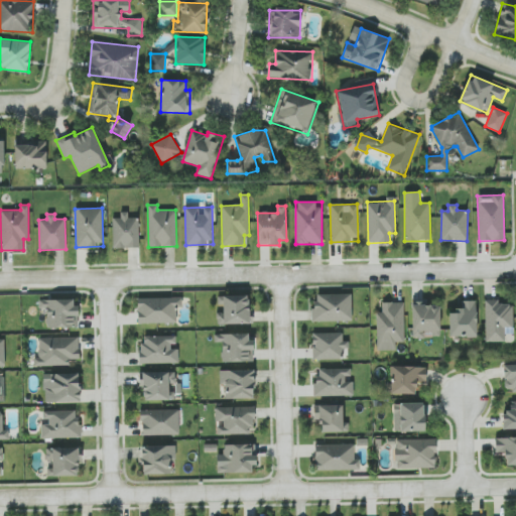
[(139,247),(139,218),(128,218),(127,215),(112,215),(113,248),(139,247)]
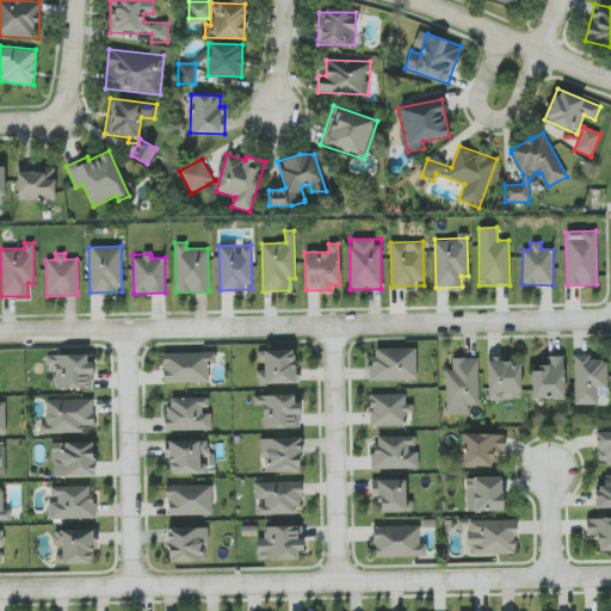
[(371,349),(372,381),(417,380),(415,347),(371,349)]
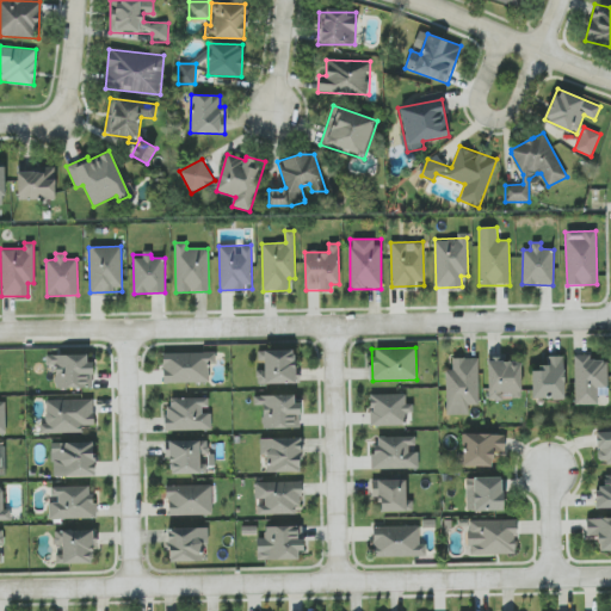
[(257,384),(296,383),(296,350),(258,351),(258,359),(264,359),(264,370),(257,370),(257,384)]
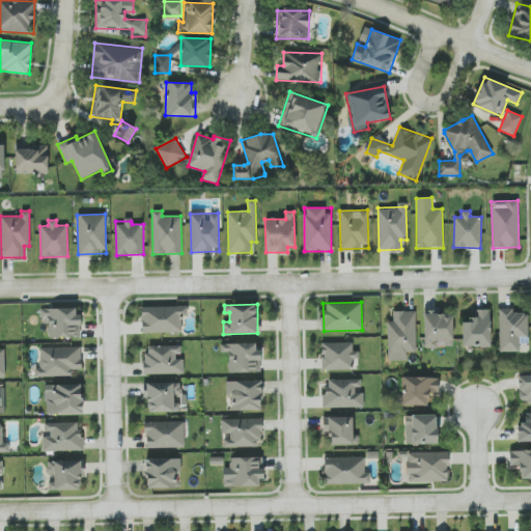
[(180,315),(188,315),(188,305),(141,307),(141,333),(182,332),(180,315)]
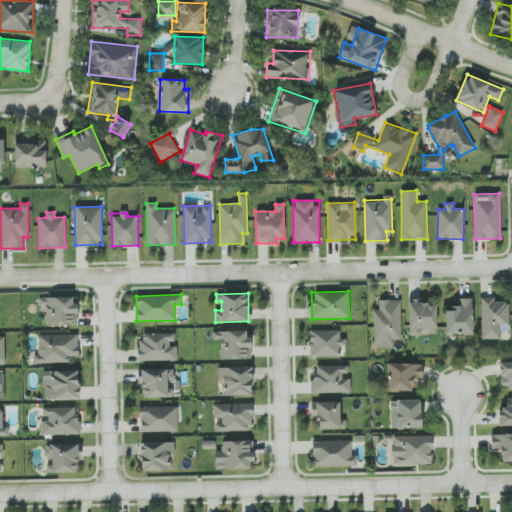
[(77,325),(76,297),(39,297),(39,306),(46,306),(47,326),(77,325)]
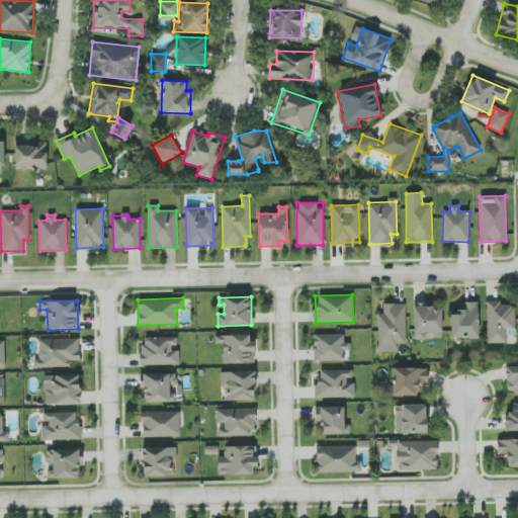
[(487,343),(506,343),(506,328),(515,328),(515,306),(501,306),(501,300),(487,300),(487,343)]
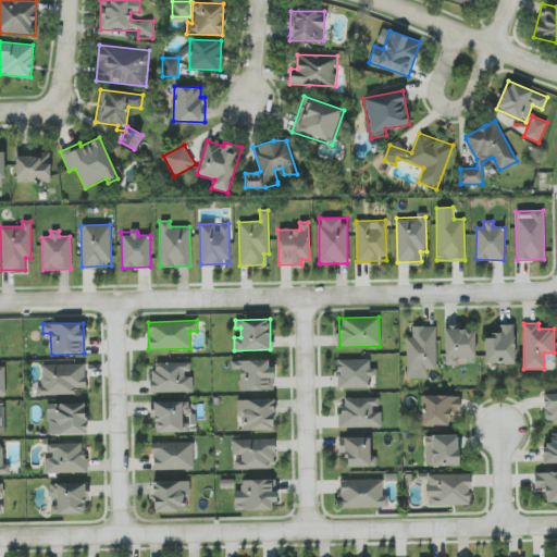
[(484,338),(484,363),(515,363),(515,325),(495,324),(495,338),(484,338)]
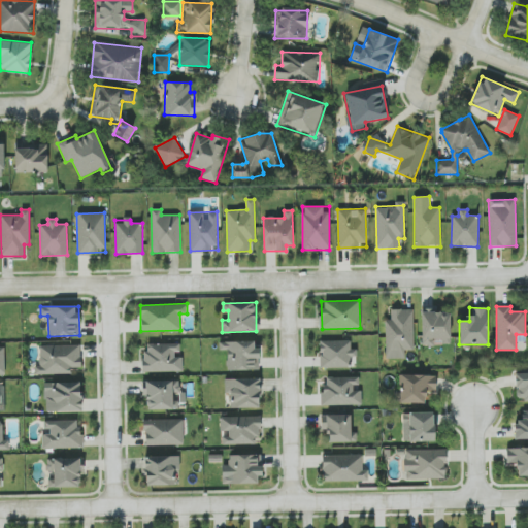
[(414,350),(413,309),(391,309),(391,319),(385,319),(386,359),(405,358),(405,350),(414,350)]
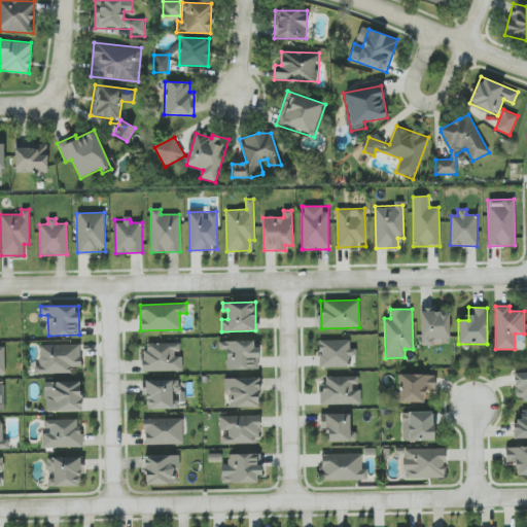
[(450,310),(421,309),(420,345),(432,345),(433,338),(442,338),(442,343),(449,343),(450,310)]
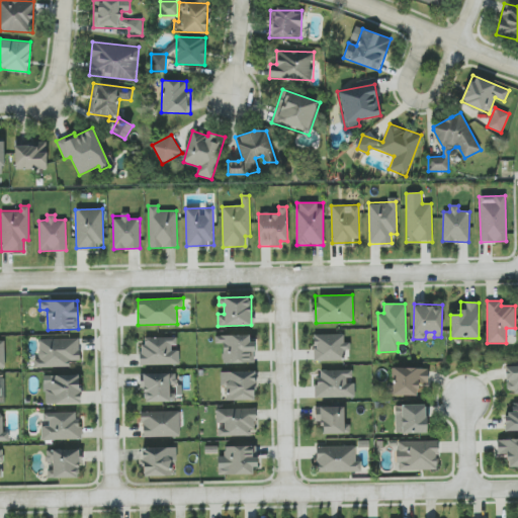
[(254,363),(253,334),(214,335),(214,344),(223,344),(223,363),(254,363)]
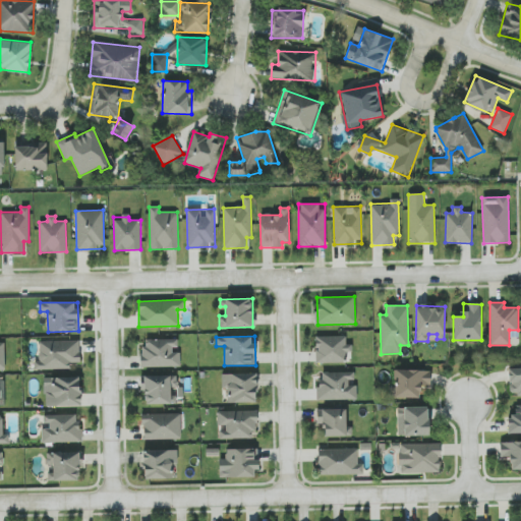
[(346,336),(314,337),(315,362),(351,361),(350,344),(346,344),(346,336)]
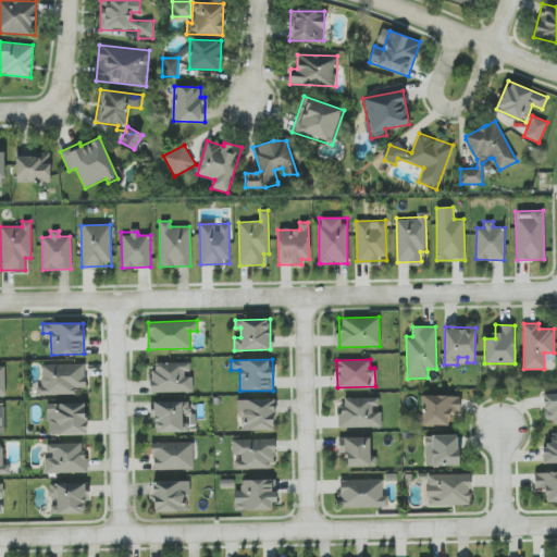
[(151,392),(193,392),(193,376),(184,376),(184,370),(190,370),(190,362),(151,362),(151,392)]
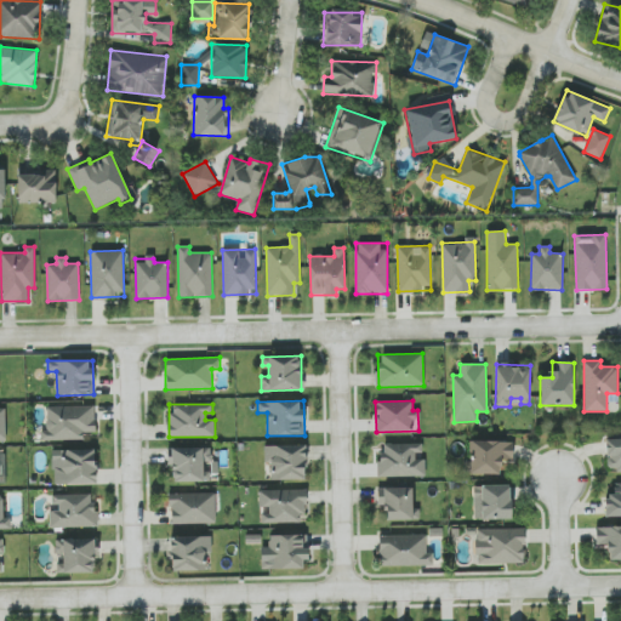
[(95,405),(44,406),(45,440),(84,439),(84,432),(96,432),(95,405)]
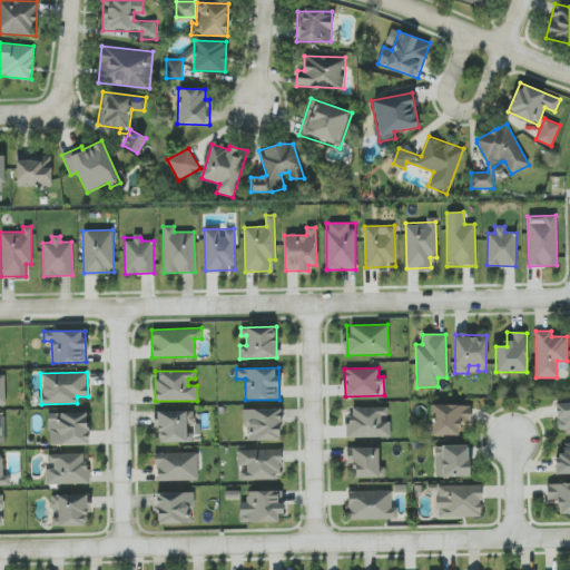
[(569,402),(556,403),(557,432),(569,431),(569,402)]
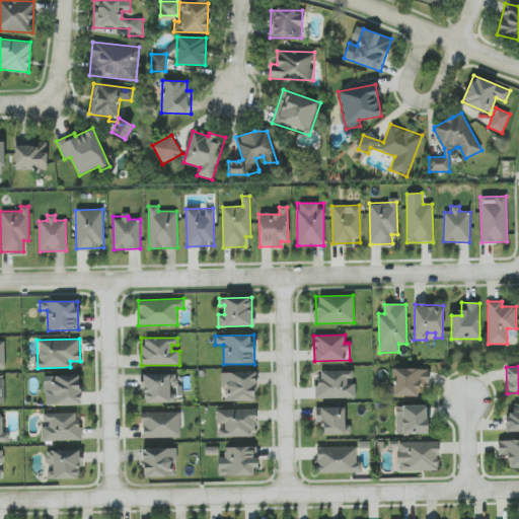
[(392,396),(418,396),(418,383),(429,383),(429,369),(392,368),(392,396)]
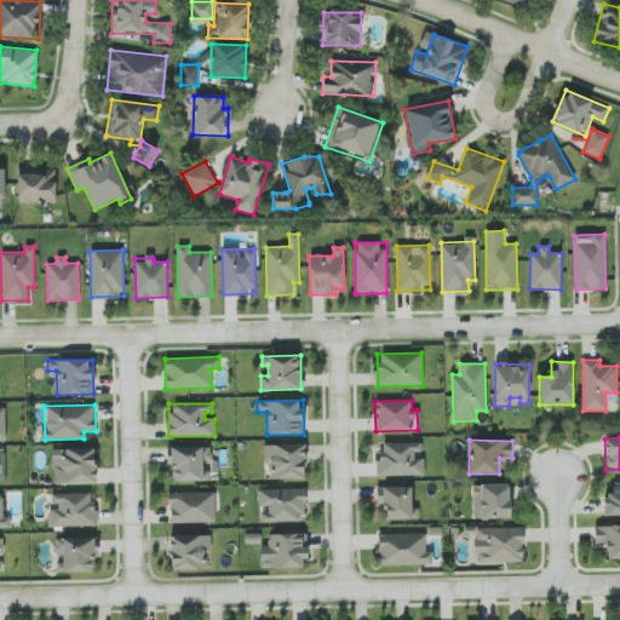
[(425,476),(425,459),(414,459),(414,452),(422,452),(422,443),(380,442),(379,475),(425,476)]
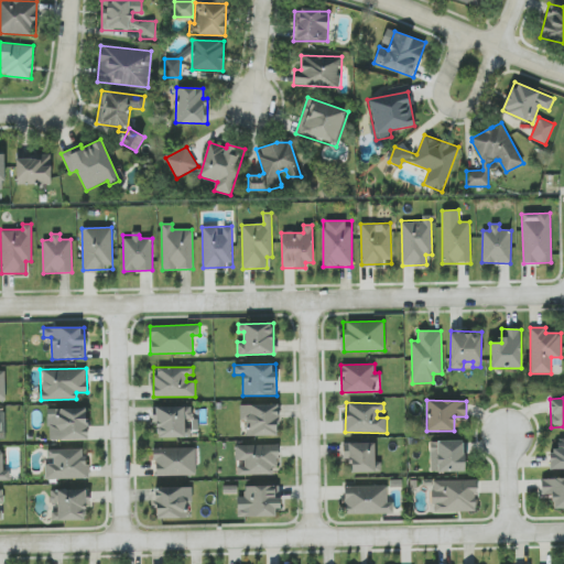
[(240,404),(241,436),(278,435),(277,403),(240,404)]
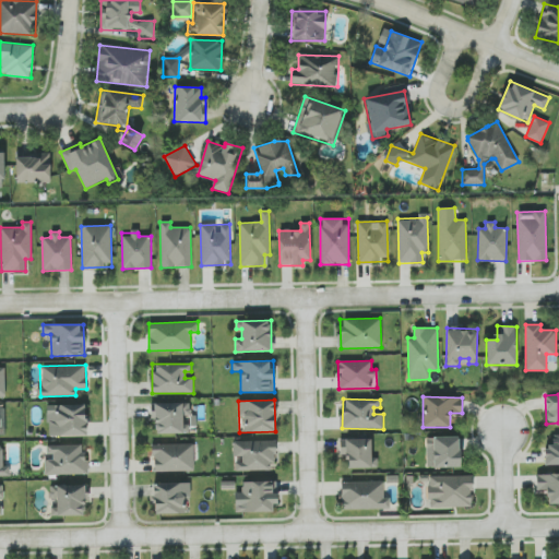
[(154,403),(154,433),(190,433),(189,403),(154,403)]
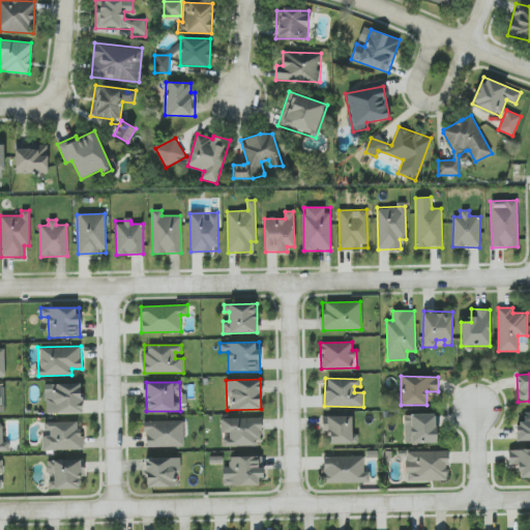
[(48,413),(82,413),(82,384),(49,383),(48,413)]
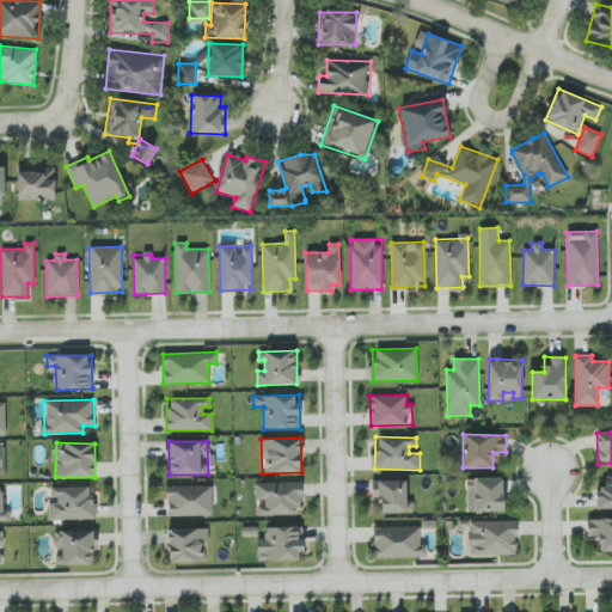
[(611,475),(605,476),(605,489),(595,489),(595,509),(611,508),(611,475)]
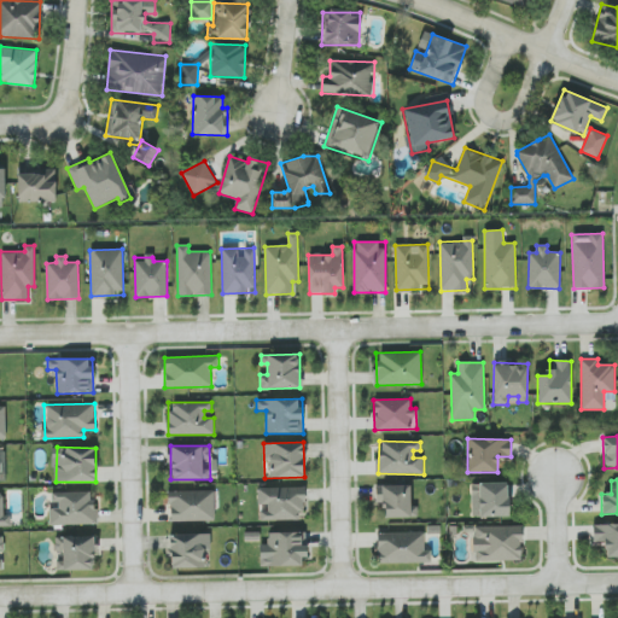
[(508,517),(508,482),(471,483),(472,517),(508,517)]
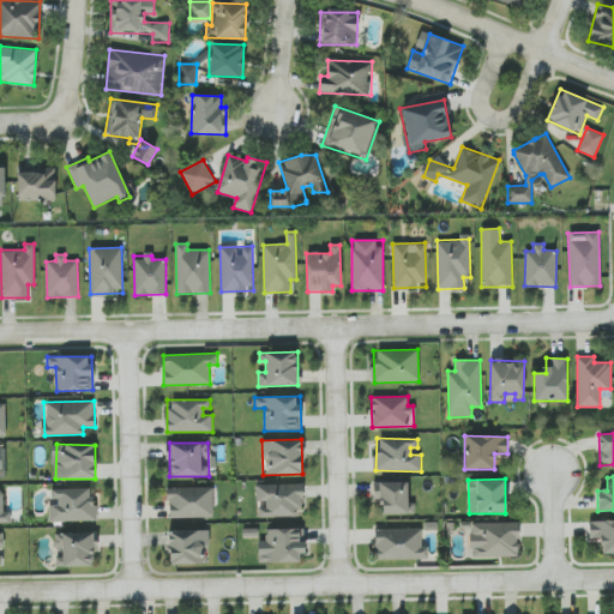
[(408,481),(373,482),(373,499),(383,499),(383,515),(415,513),(415,503),(408,503),(408,481)]
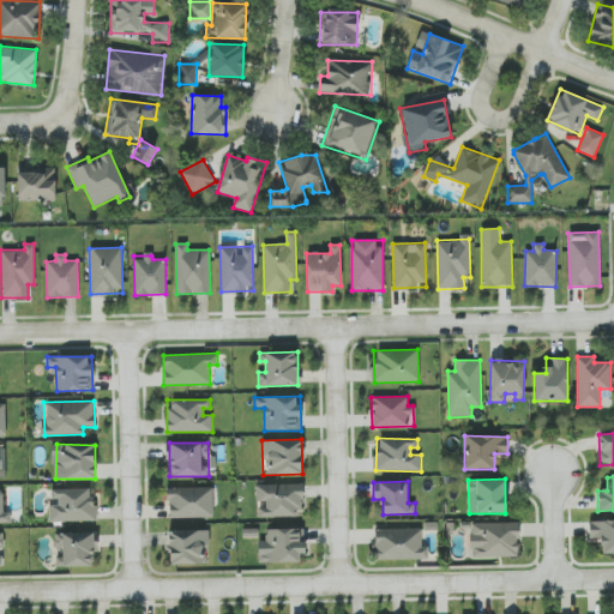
[(257,517),(304,516),(302,483),(256,485),(257,517)]
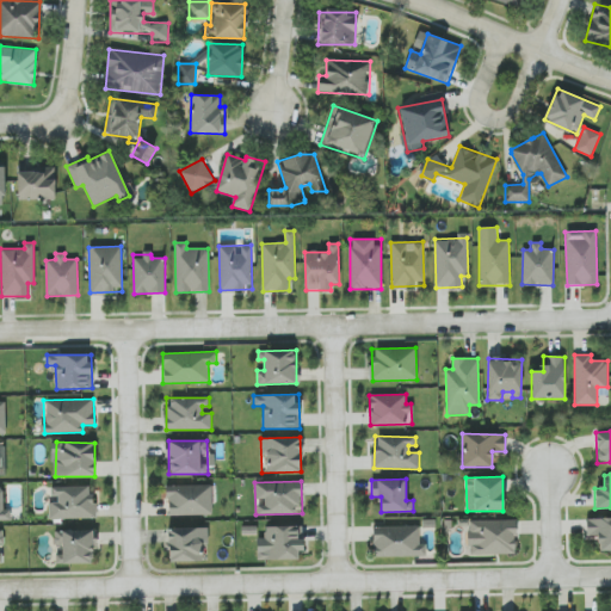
[(211,485),(167,486),(167,516),(213,514),(211,485)]
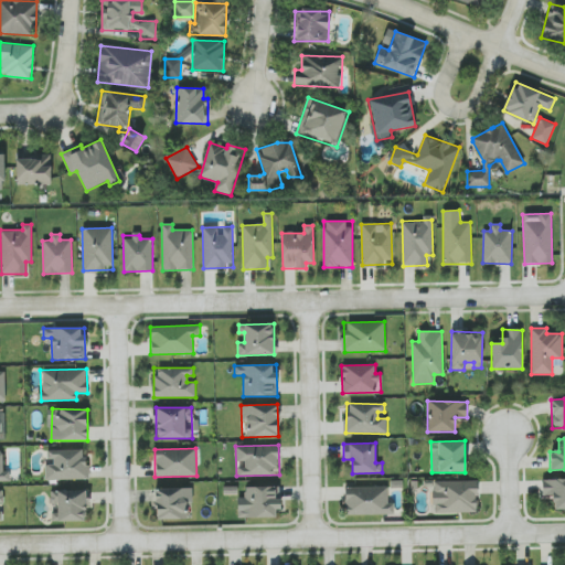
[(46,480),(86,479),(86,449),(45,450),(46,480)]
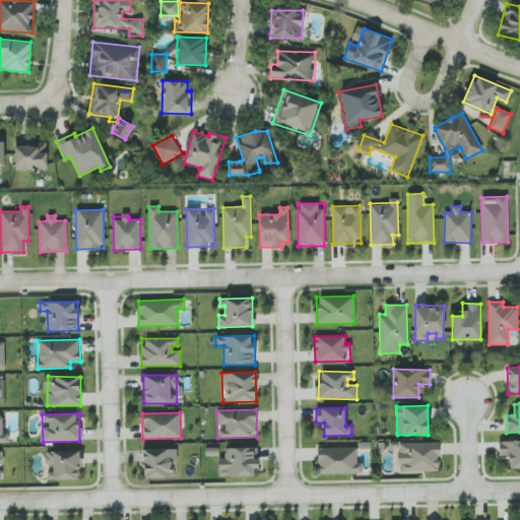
[(0,414),(0,442),(9,442),(8,433),(3,433),(2,414),(0,414)]
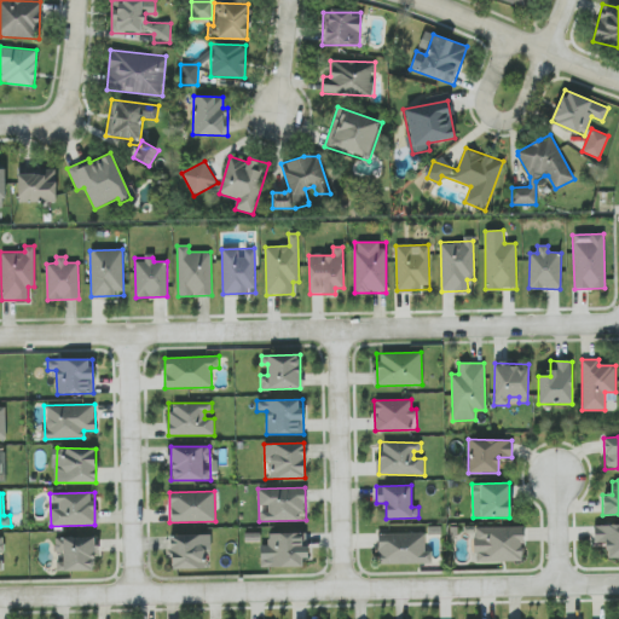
[(618,524),(594,525),(594,543),(607,542),(607,557),(618,556),(618,524)]
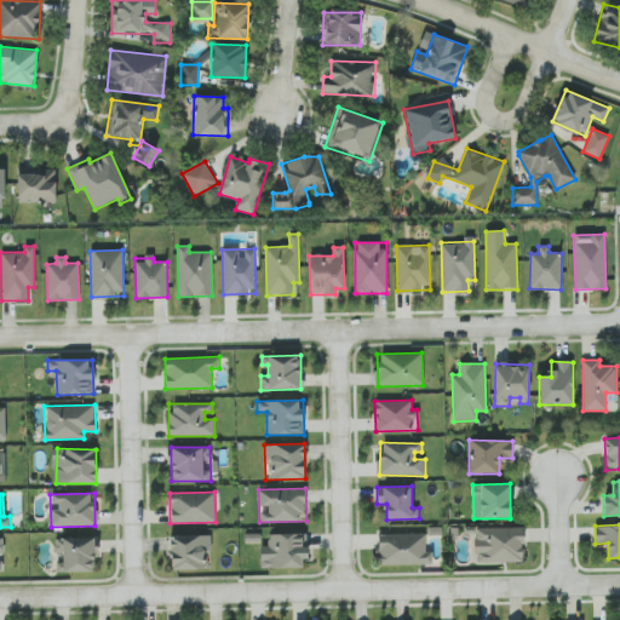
[(524,562),(523,527),(475,529),(476,563),(524,562)]
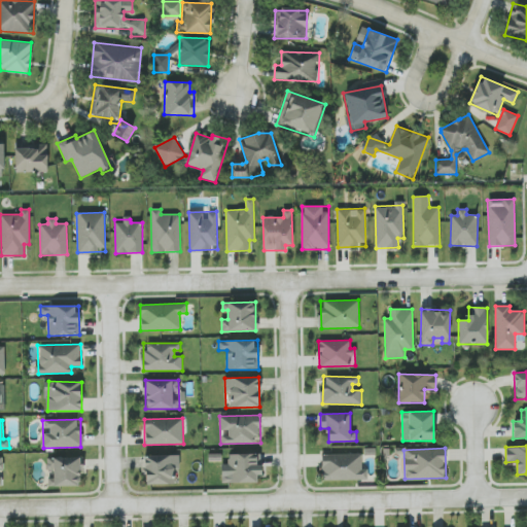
[(260,453),(229,454),(230,475),(222,475),(222,483),(257,482),(257,475),(261,475),(260,453)]
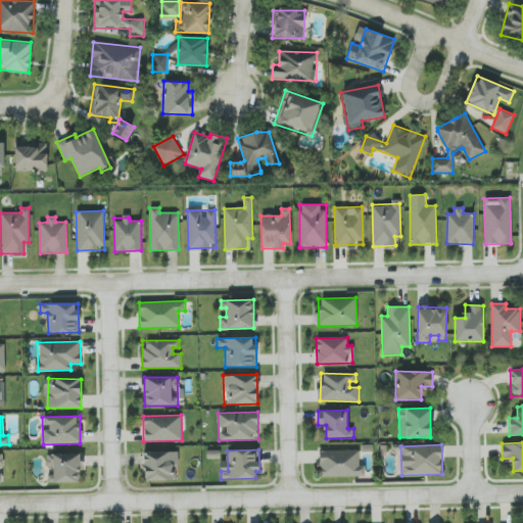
[(320,450),(320,477),(365,476),(365,465),(359,465),(359,449),(320,450)]
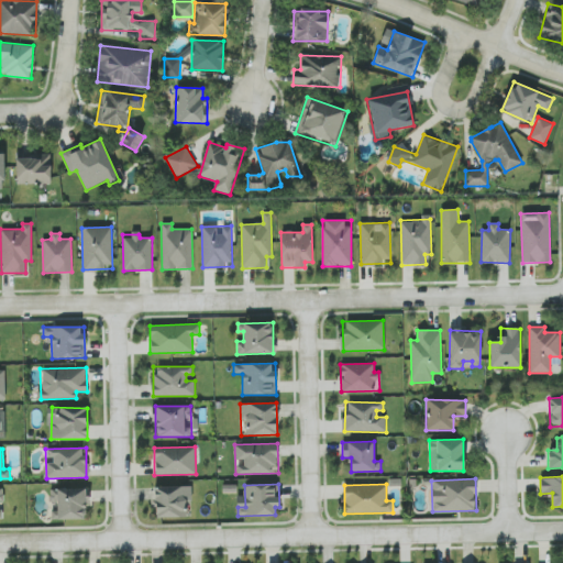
[(189,486),(155,487),(155,517),(190,517),(189,486)]
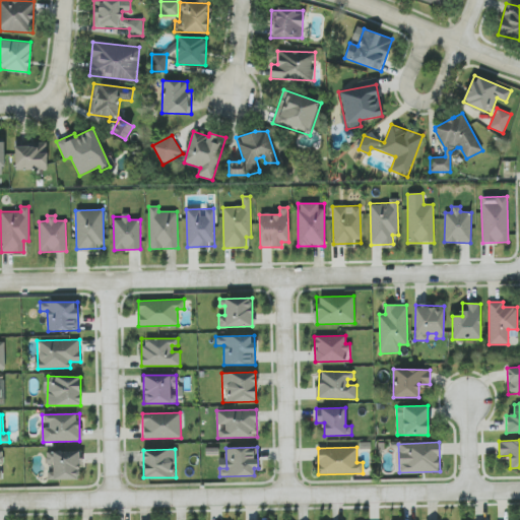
[(47,479),(78,479),(78,464),(81,465),(82,451),(47,451),(47,479)]
